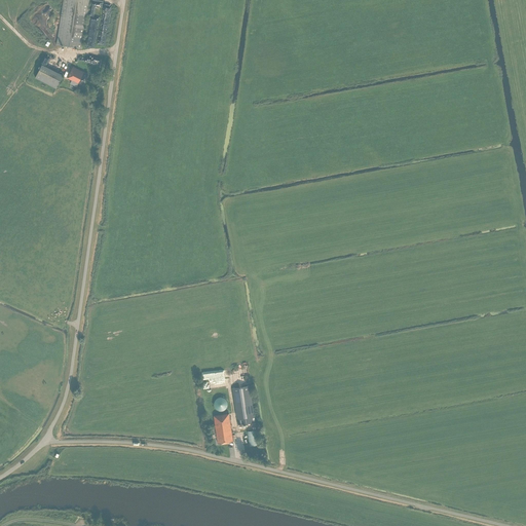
[(88,0),(63,0),(57,44),(82,48),(88,0)]
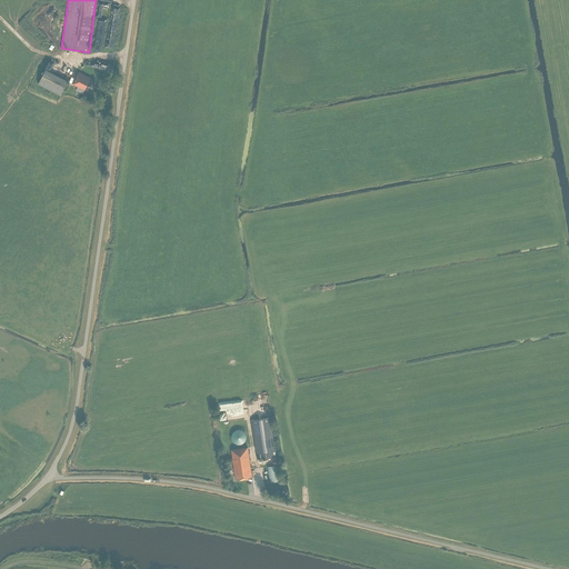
[(38,85),(61,96),(68,82),(46,70),(38,85)]
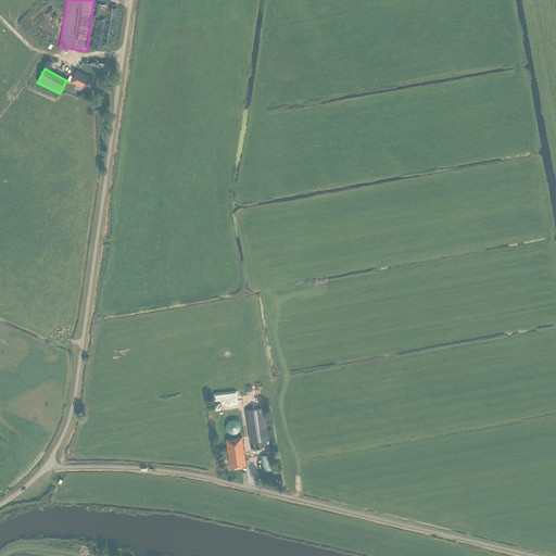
[(88,76),(77,71),(73,79),(74,79),(72,83),(76,85),(74,88),(80,91),(83,88),(88,90),(93,79),(88,77),(88,76)]
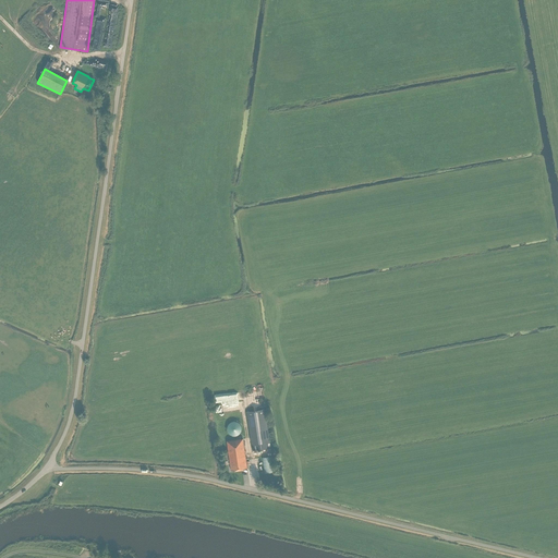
[(269,443),(265,409),(246,412),(252,451),(273,447),(271,443),(269,443)]
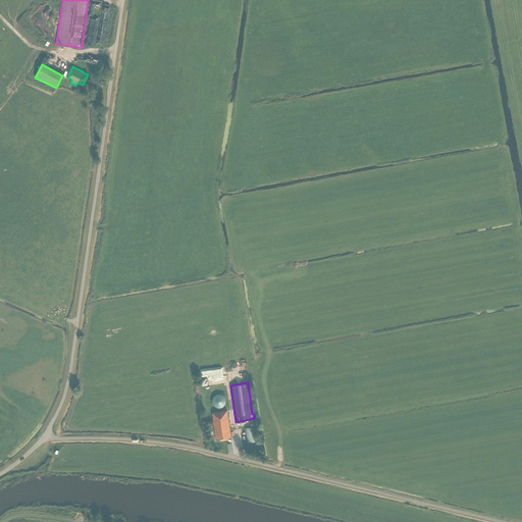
[(226,405),(225,393),(213,393),(214,405),(226,405)]
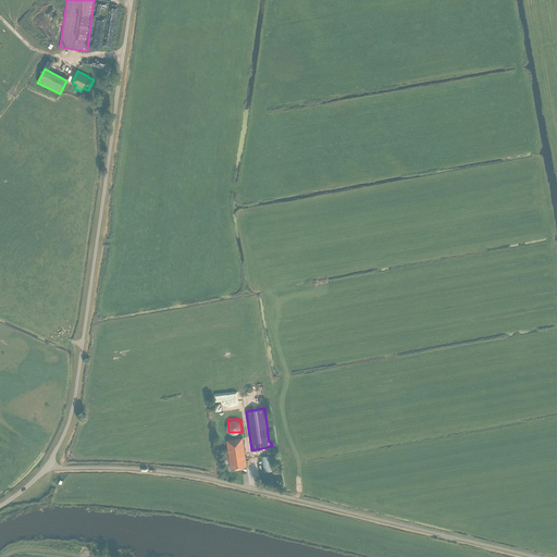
[(226,441),(231,470),(247,467),(243,438),(226,441)]
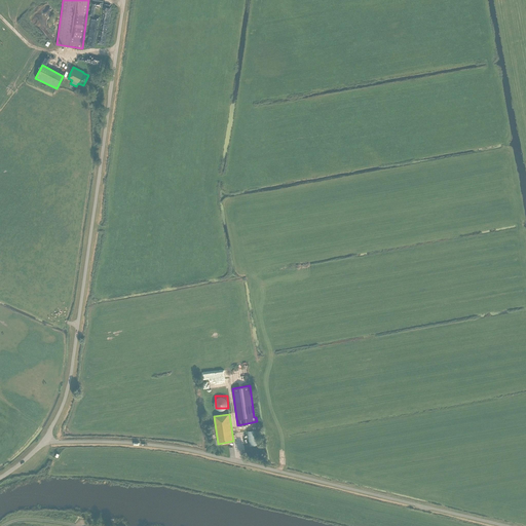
[(249,447),(258,445),(256,430),(247,431),(249,447)]
